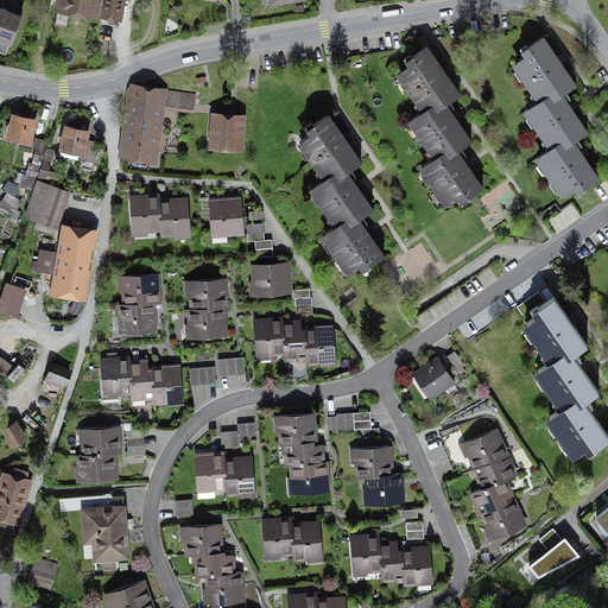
[(63,0),(63,5),(95,11),(96,0),(63,0)]
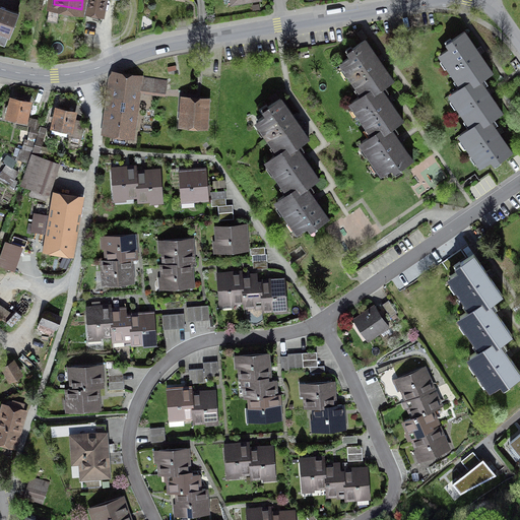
[(104,0),(89,0),(88,11),(102,13),(104,0)]
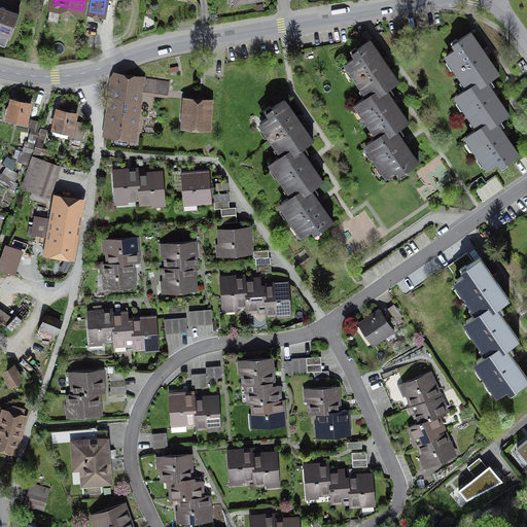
[(19,13),(0,6),(0,39),(7,42),(19,13)]
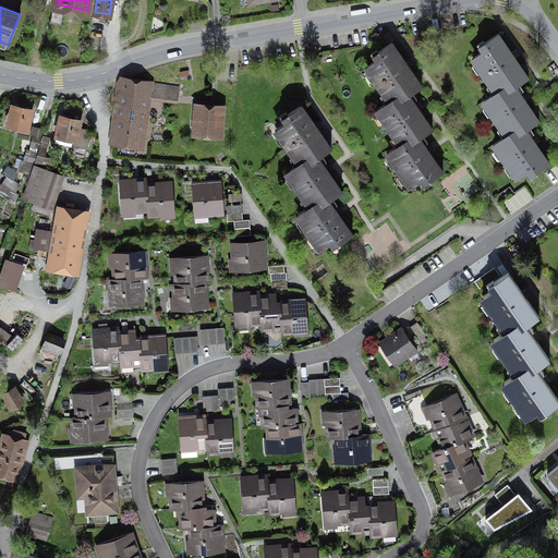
[(474,57),(483,70),(480,72),(486,82),(489,80),(497,92),(512,81),(516,86),(529,77),(498,34),(485,43),(488,48),(474,57)]
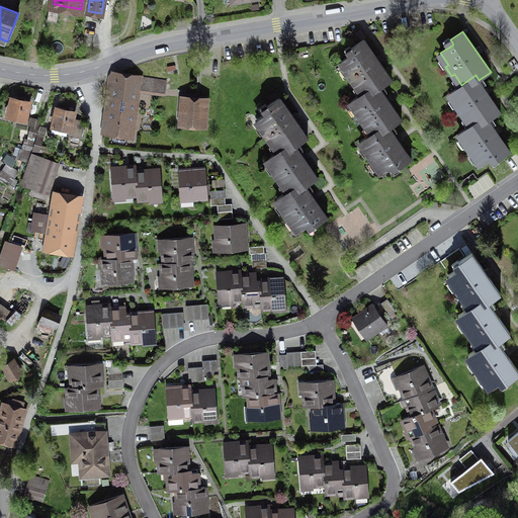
[(341,61),(349,73),(346,75),(352,84),(355,82),(363,93),(376,83),(379,88),(392,80),(363,39),(351,48),(354,53),(341,61)]
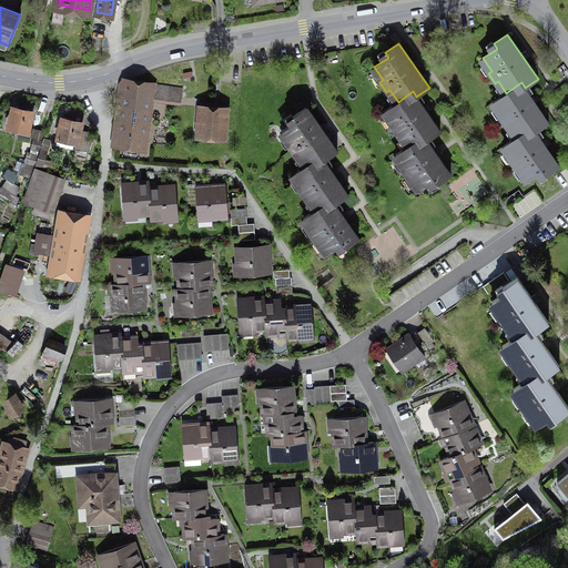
[(170,88),(128,82),(118,144),(142,148),(144,134),(148,135),(148,127),(145,127),(149,97),(170,98),(170,88)]
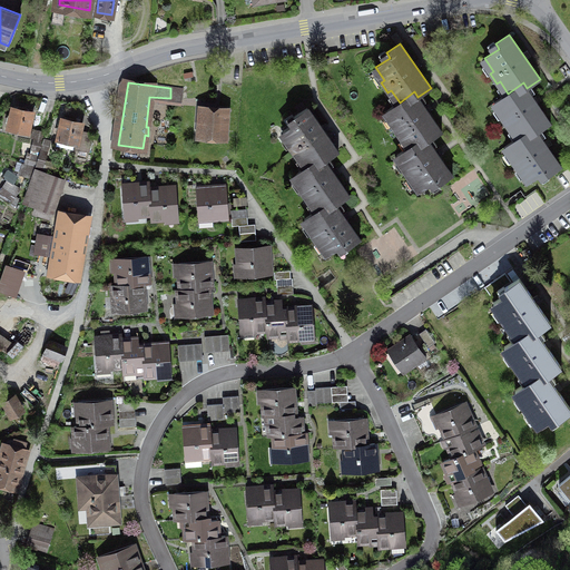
[(494,102),(503,115),(500,117),(507,127),(510,125),(519,137),(533,127),(538,131),(551,123),(527,88),(523,82),(508,94),(494,102)]
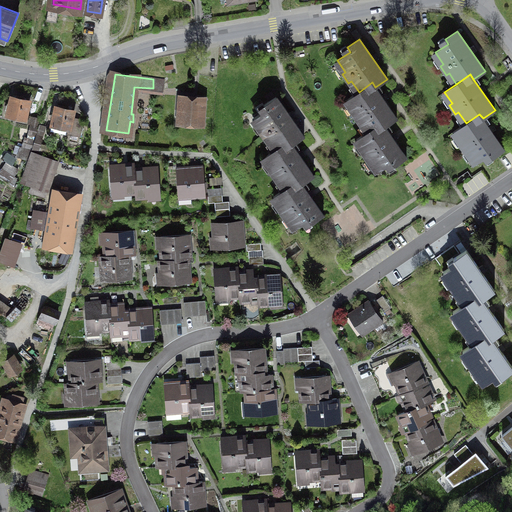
[(347,100),(355,111),(352,113),(358,122),(361,120),(368,131),(382,122),(385,127),(397,118),(383,99),(375,87),(372,82),(359,92),(347,100)]
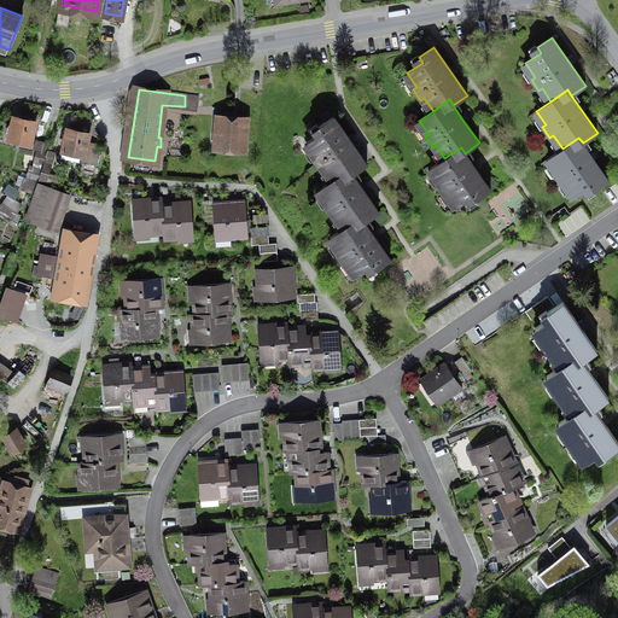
[(307,143),(316,156),(313,158),(320,169),(324,167),(332,180),(349,168),(353,175),(367,164),(333,116),(319,127),(322,132),(307,143)]
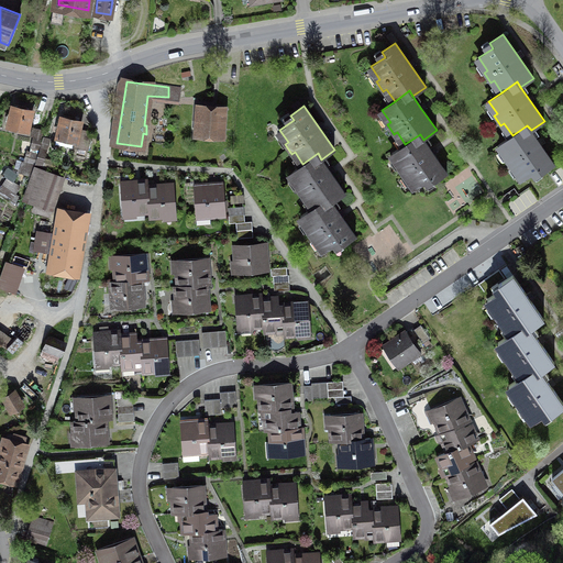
[(32,111),(12,107),(9,125),(28,130),(32,111)]
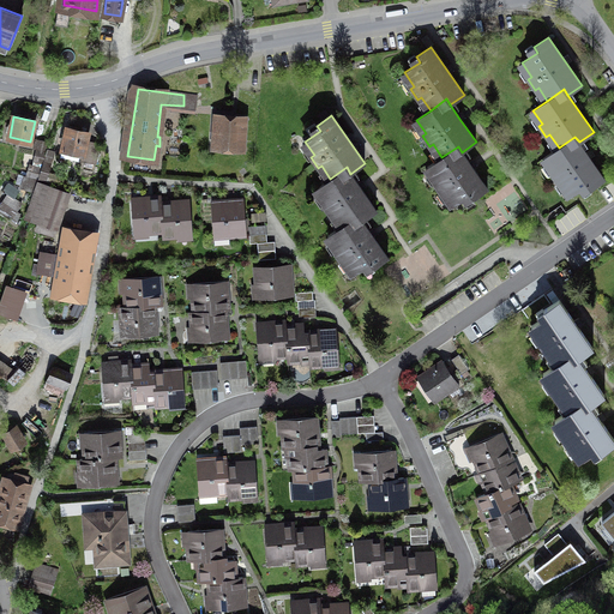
[(246,119),(216,116),(214,152),(244,155),(246,119)]
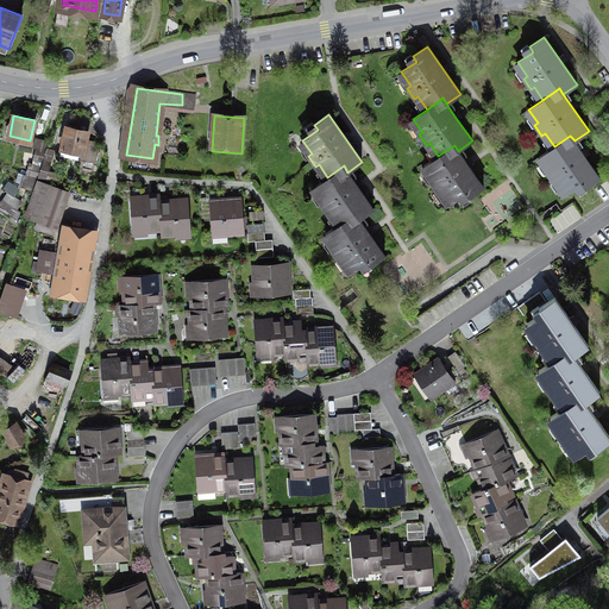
[(88,133),(67,127),(61,154),(62,156),(76,159),(79,157),(80,151),(83,152),(82,159),(94,162),(98,150),(94,142),(86,140),(88,133)]
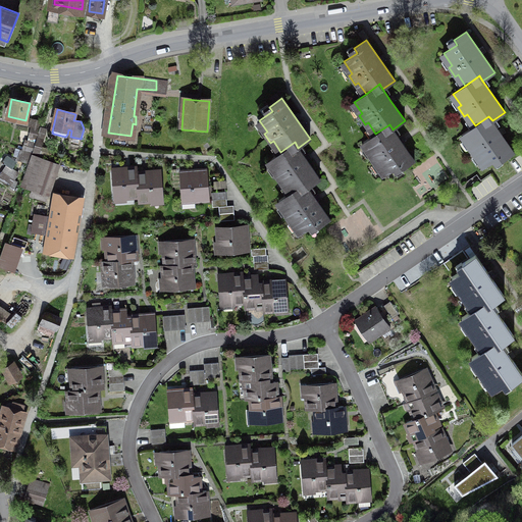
[(463,134),(471,146),(468,148),(474,156),(477,154),(485,166),(499,157),(502,161),(514,153),(492,120),(488,116),(475,125),(463,134)]
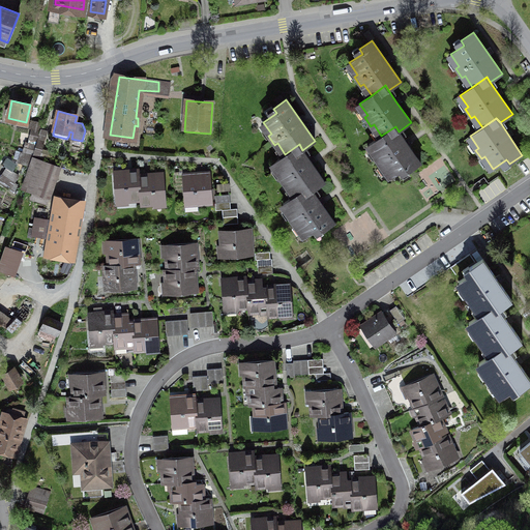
[(40,123),(31,120),(30,125),(33,126),(31,136),(23,134),(20,144),(34,147),(40,123)]
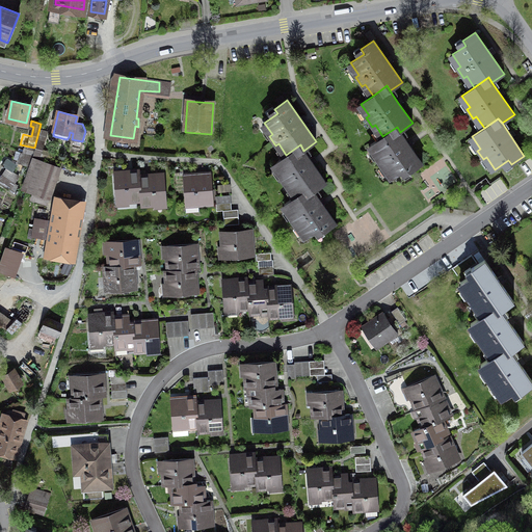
[(370,144),(378,157),(375,159),(381,167),(384,165),(393,178),(406,168),(409,173),(422,163),(400,132),(397,127),(382,136),(370,144)]
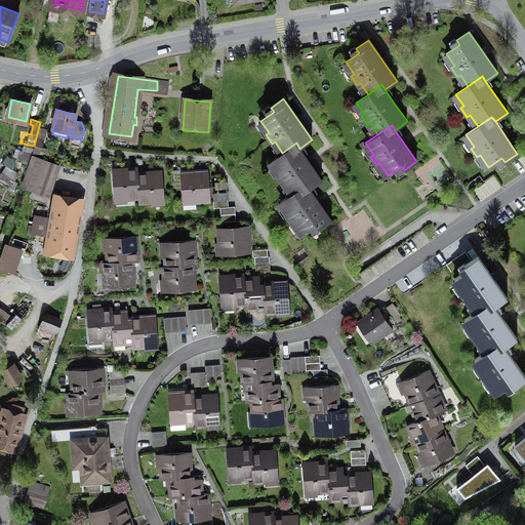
[(45,129),(41,128),(32,153),(38,155),(45,129)]
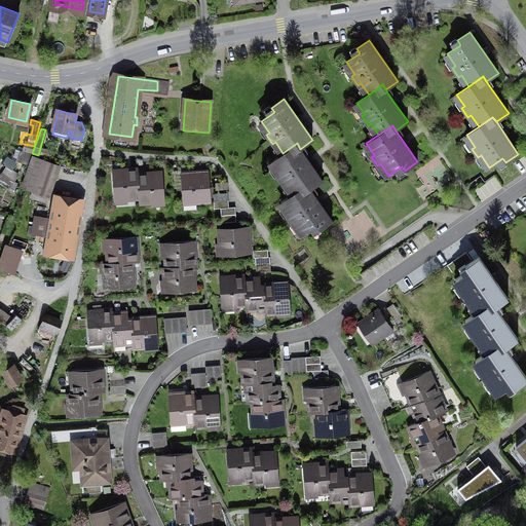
[(270,161),(278,174),(275,176),(282,184),(285,182),(293,193),(307,184),(310,189),(323,181),(300,149),(297,143),(283,153),(270,161)]
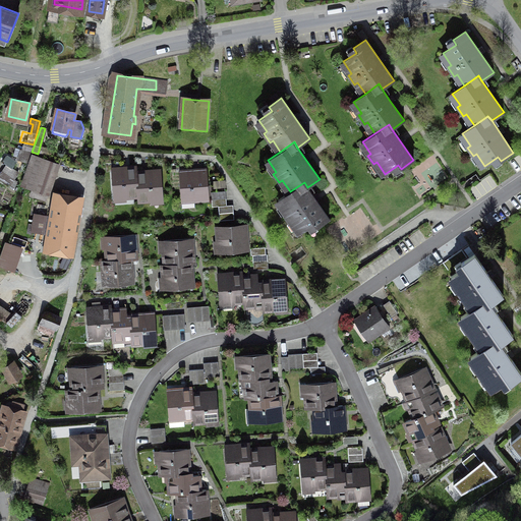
[(7,166),(0,175),(0,179),(9,186),(18,172),(12,169),(16,163),(7,157),(2,163),(7,166)]
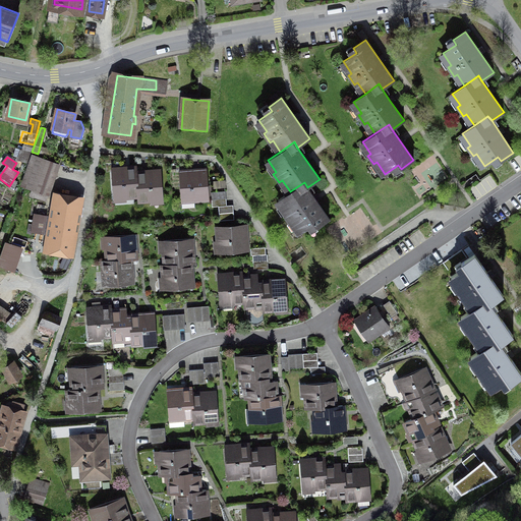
[(58,166),(32,157),(20,188),(33,193),(31,198),(44,204),(58,166)]
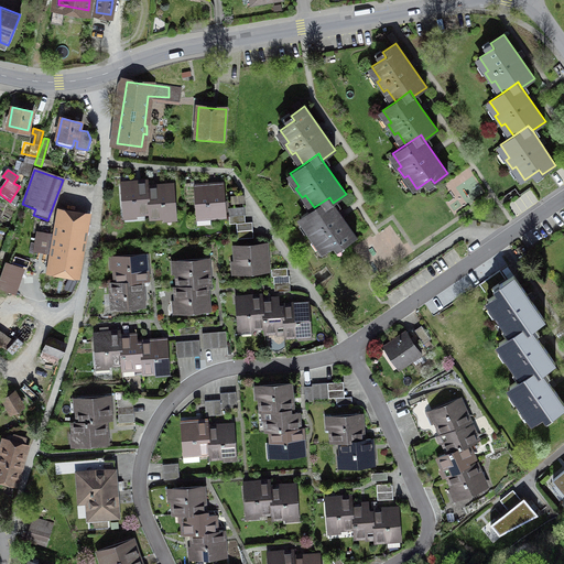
[(121,218),(149,217),(148,186),(148,183),(120,183),(121,218)]
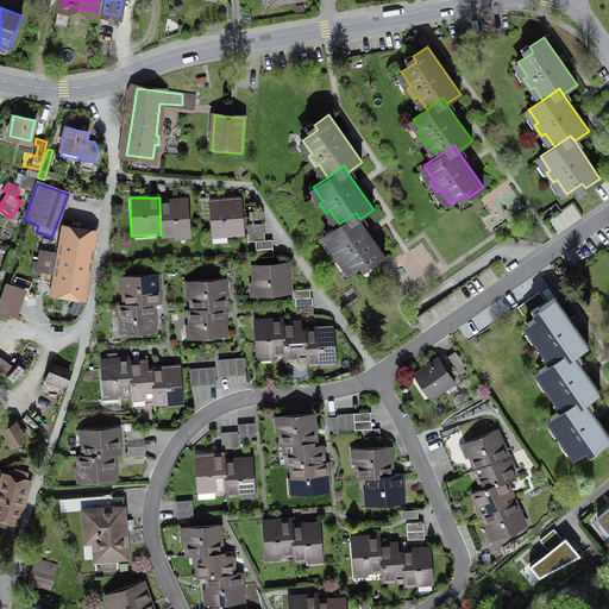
[(188,200),(159,201),(161,234),(161,240),(190,238),(188,200)]
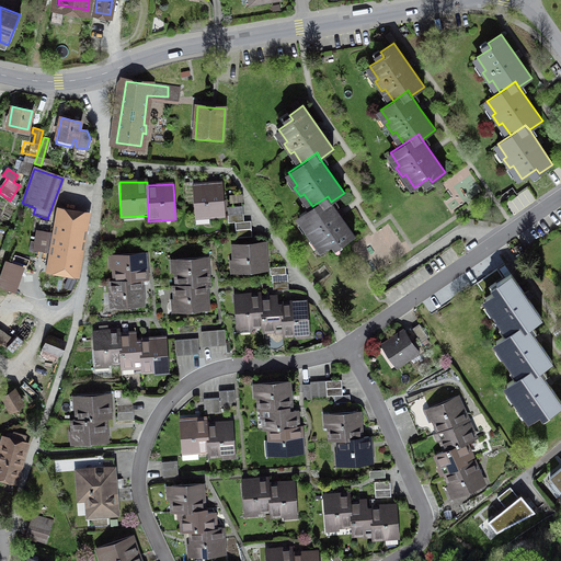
[(220,184),(193,186),(196,225),(224,222),(220,184)]
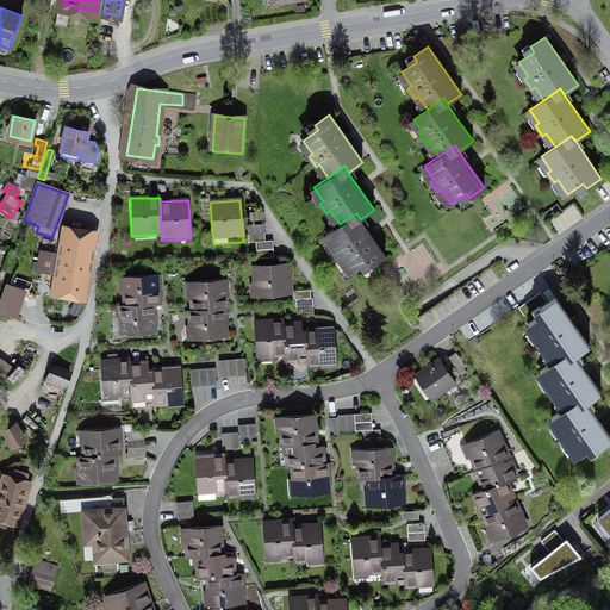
[(325,234),(335,248),(331,250),(338,261),(342,259),(352,273),(367,261),(371,266),(385,256),(369,232),(360,219),(356,213),(340,224),(325,234)]
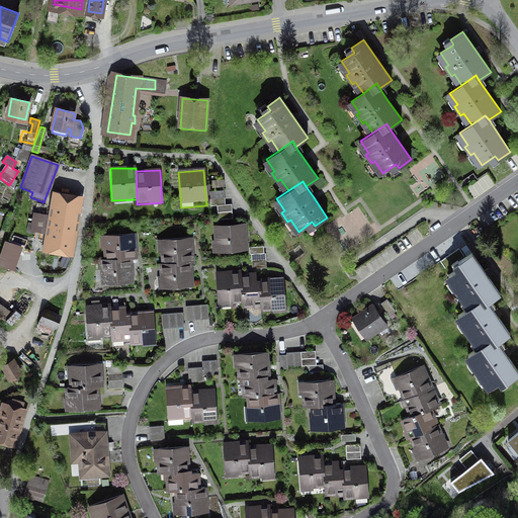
[(210,198),(225,197),(224,190),(209,191),(210,198)]
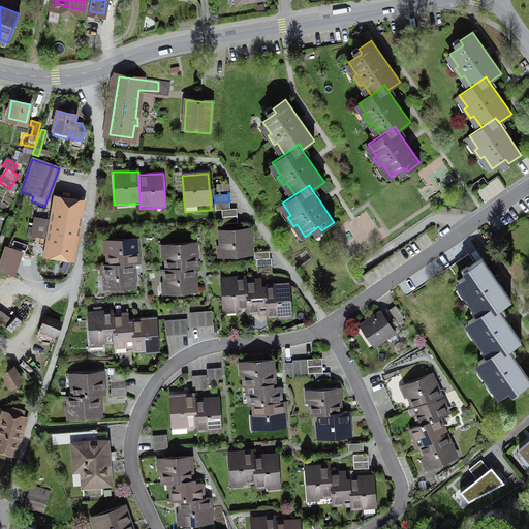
[(79,204),(52,198),(50,211),(32,208),(26,237),(42,240),(38,257),(66,263),(79,204)]
